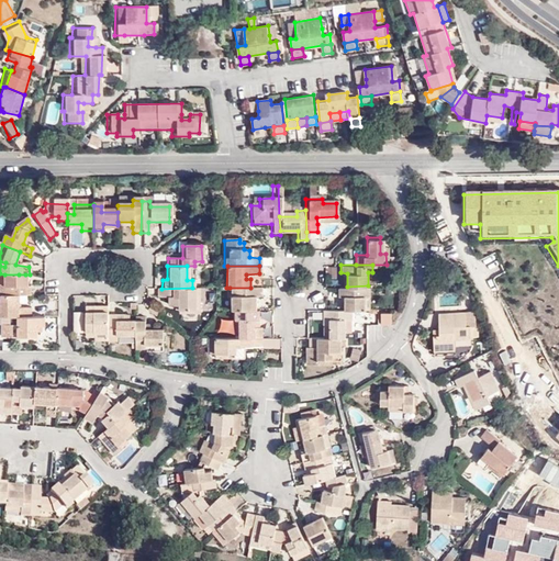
[(0,296),(18,296),(26,296),(25,283),(19,282),(19,275),(4,275),(3,288),(0,289),(0,296)]
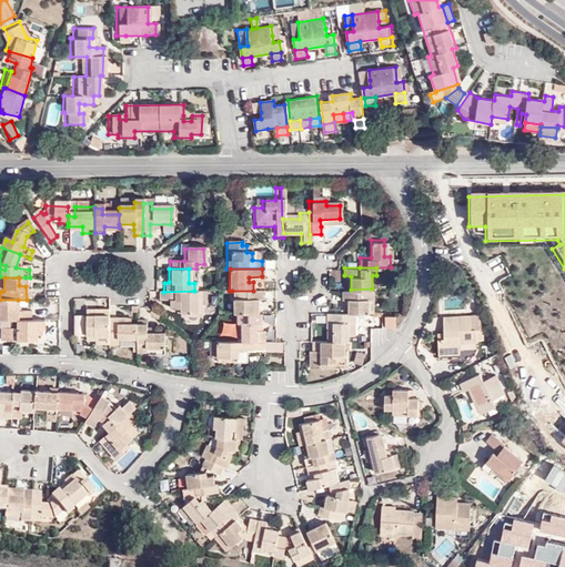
[(372,289),(351,290),(341,290),(341,297),(347,297),(346,312),(354,312),(367,312),(367,300),(372,300),(372,289)]
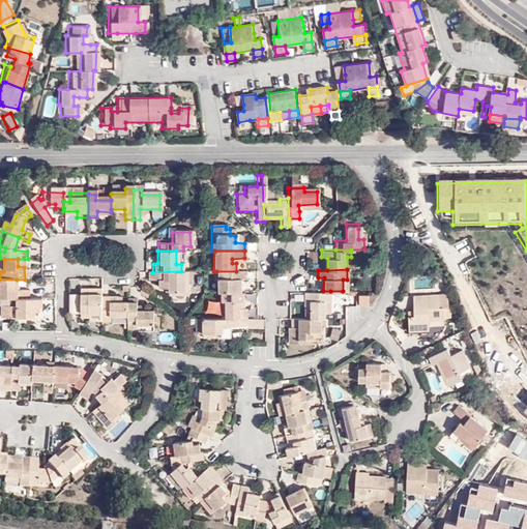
[(181,271),(152,272),(145,272),(145,282),(155,281),(156,289),(166,289),(166,294),(186,294),(186,277),(183,278),(182,271),(181,271)]
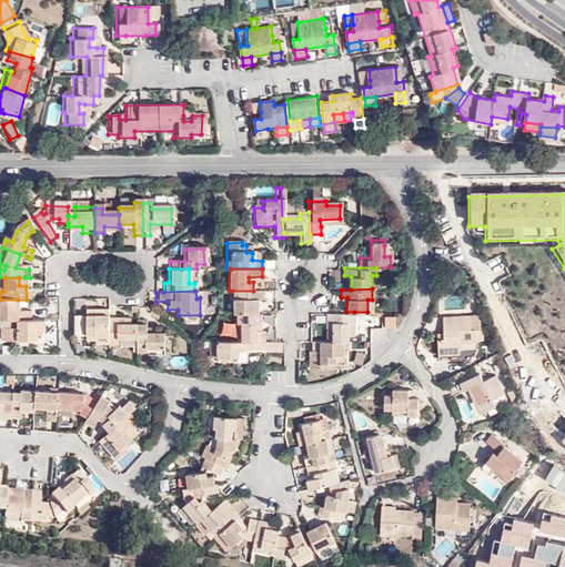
[(232,291),(232,312),(235,312),(253,312),(254,301),(258,301),(264,301),(264,291),(253,291),(232,291)]
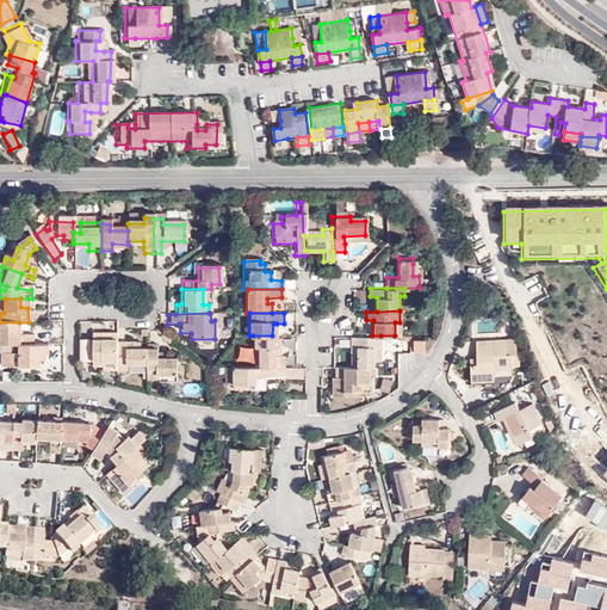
[(20,337),(19,322),(0,322),(0,345),(20,345),(32,345),(32,337),(20,337)]
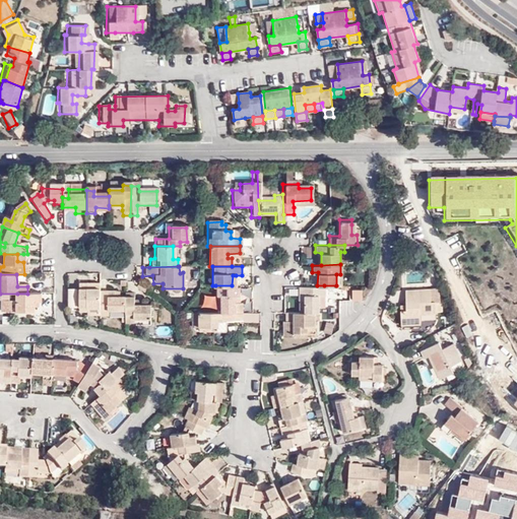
[(98,310),(97,294),(97,290),(83,290),(83,284),(74,285),(74,314),(84,315),(84,310),(98,310)]
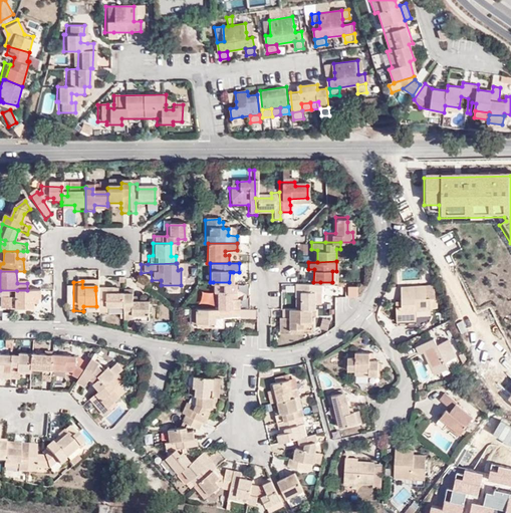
[(217,309),(237,309),(240,308),(240,300),(233,300),(232,294),(236,293),(236,282),(234,282),(229,282),(213,282),(213,292),(218,293),(217,309)]
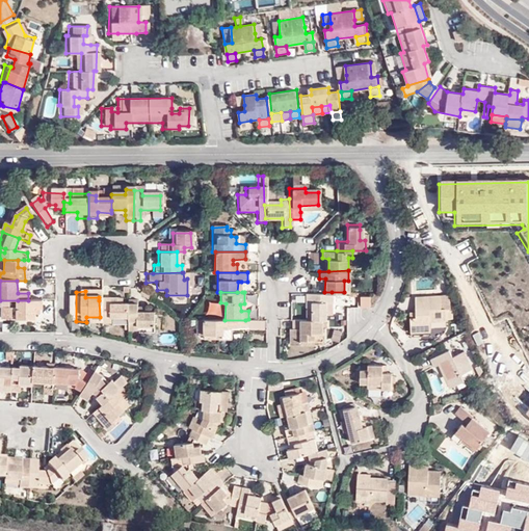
[(310,317),(324,317),(325,317),(325,314),(331,314),(331,303),(332,303),(332,292),(324,292),(303,293),(303,299),(310,299),(310,317)]
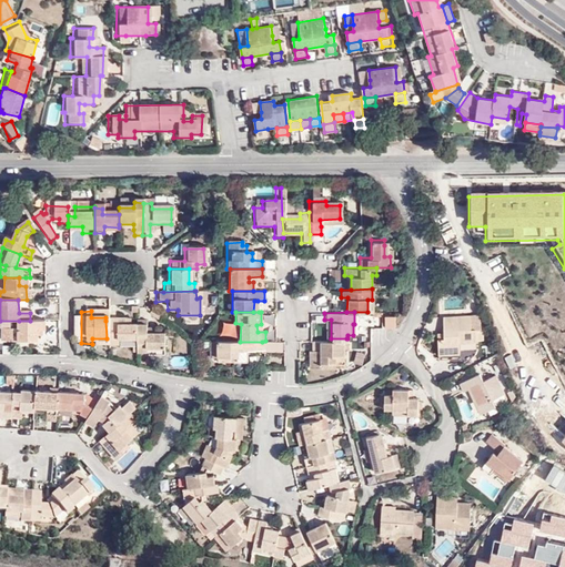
[(392,324),(392,314),(381,313),(381,324),(392,324)]
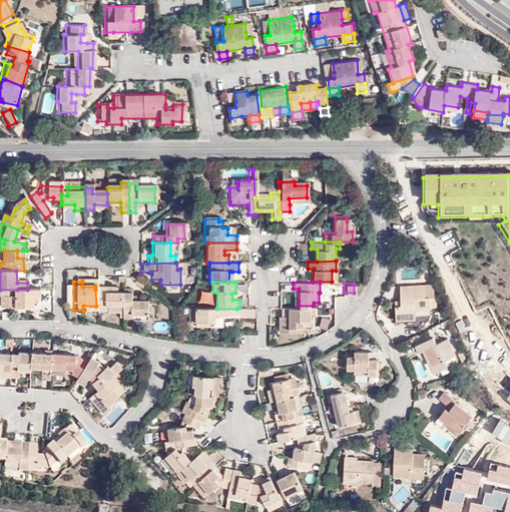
[(420,303),(420,309),(429,309),(429,296),(424,296),(424,285),(400,285),(400,302),(396,302),(396,320),(414,320),(414,309),(414,303),(420,303)]
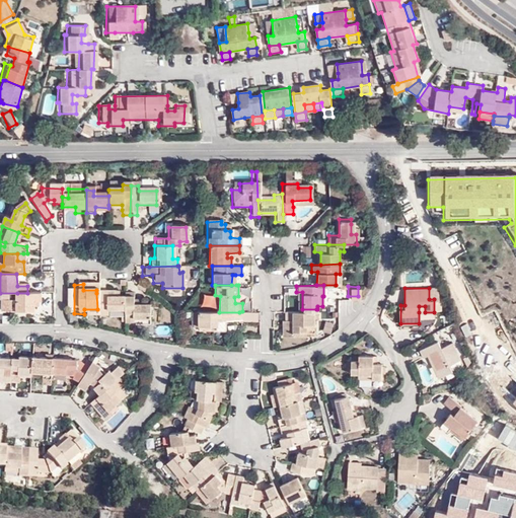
[(41,302),(41,293),(27,293),(17,293),(16,300),(8,300),(8,312),(35,312),(34,301),(41,302)]
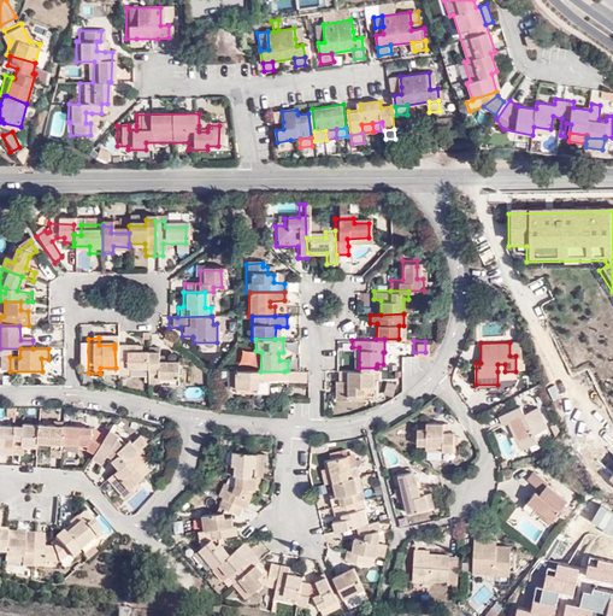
[(115,348),(116,368),(116,377),(127,377),(128,373),(145,373),(145,356),(134,356),(134,350),(115,348)]
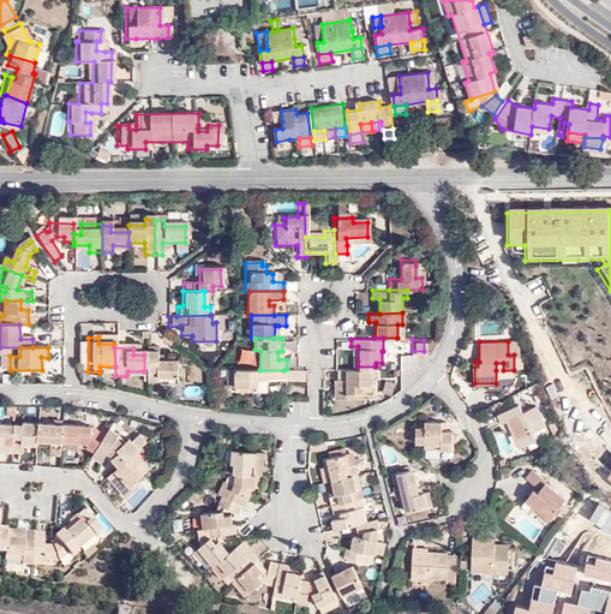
[(155,349),(144,349),(144,355),(144,371),(144,382),(155,382),(155,376),(177,376),(177,361),(155,361),(155,349)]
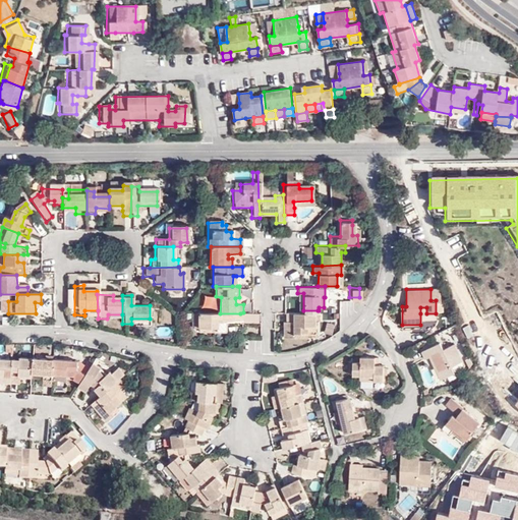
[(84,319),(98,319),(98,310),(84,310),(84,315),(84,319)]
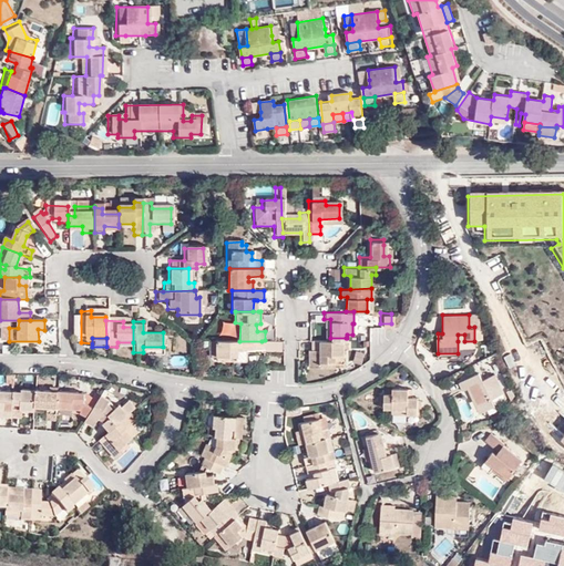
[(330,338),(317,339),(318,349),(306,349),(306,367),(339,366),(339,359),(341,359),(341,351),(346,351),(346,338),(330,338)]
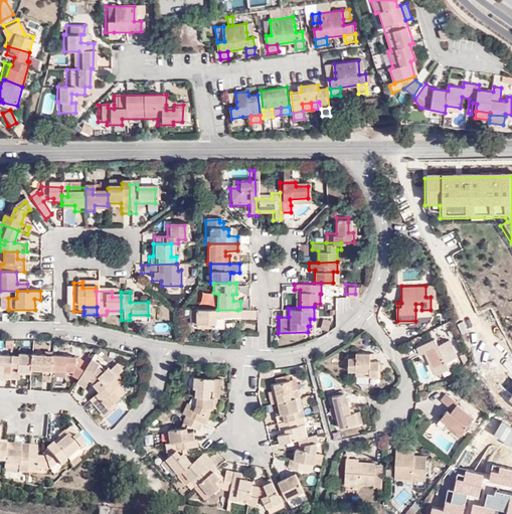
[(236,317),(237,310),(217,310),(194,310),(194,324),(212,325),(213,329),(222,329),(222,318),(236,317)]
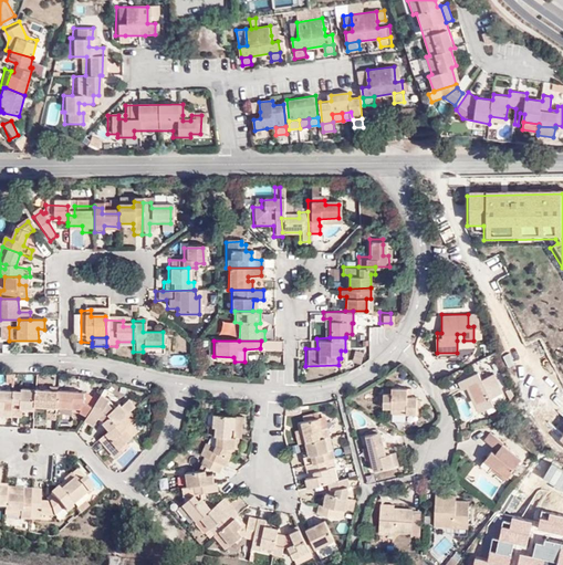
[(362,354),(353,351),(350,362),(358,364),(362,354)]
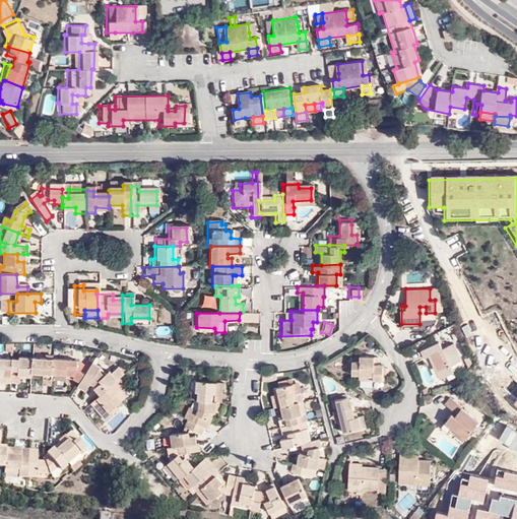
[(451,366),(462,361),(454,341),(440,347),(438,342),(418,350),(423,360),(430,357),(439,379),(453,373),(451,366)]
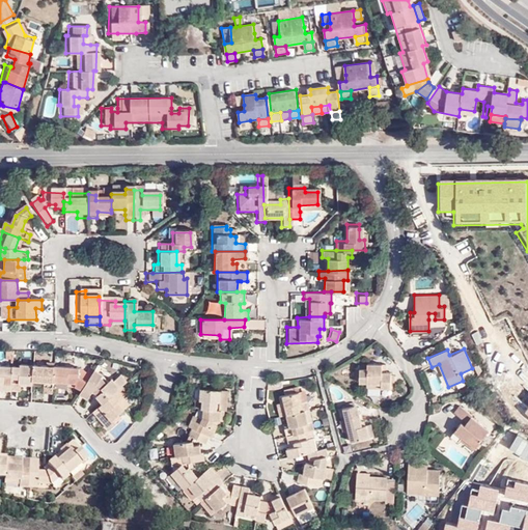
[(357,381),(366,383),(382,384),(381,389),(388,390),(390,373),(386,372),(386,366),(368,363),(367,369),(359,369),(357,381)]
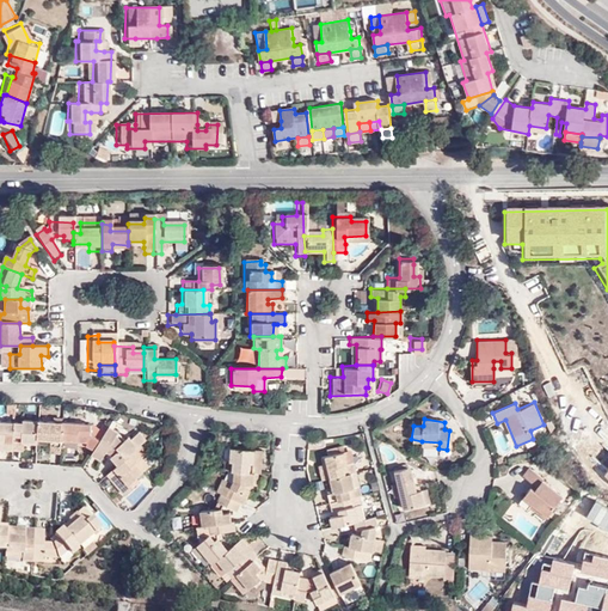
[(38,439),(40,422),(26,421),(25,423),(13,423),(11,452),(25,453),(26,443),(38,444),(38,439)]
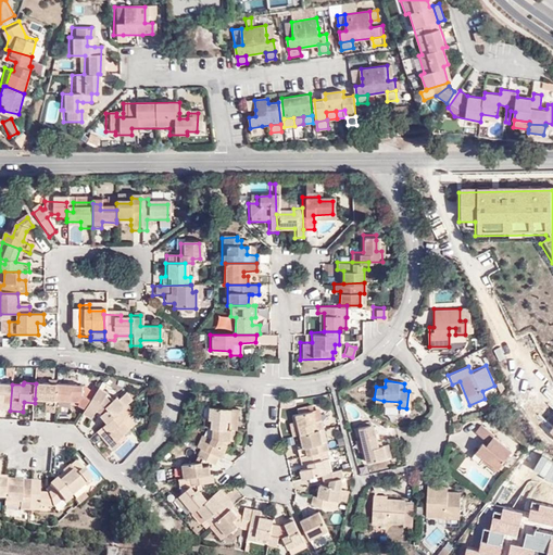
[(35,399),(46,400),(55,401),(57,385),(57,383),(36,382),(36,383),(35,399)]
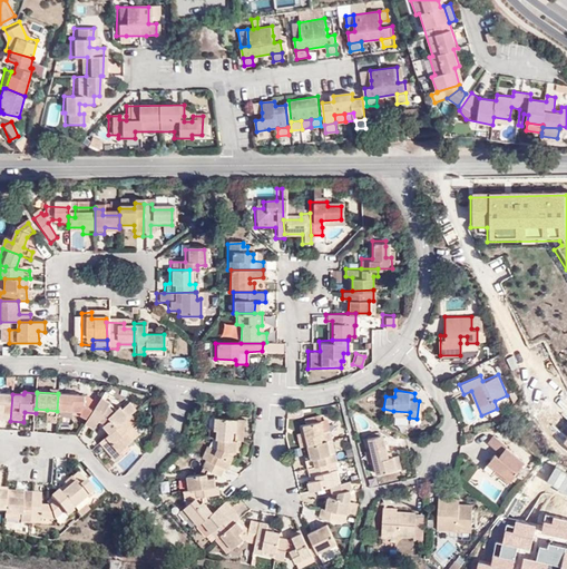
[(0,420),(10,421),(12,394),(0,393),(0,420)]
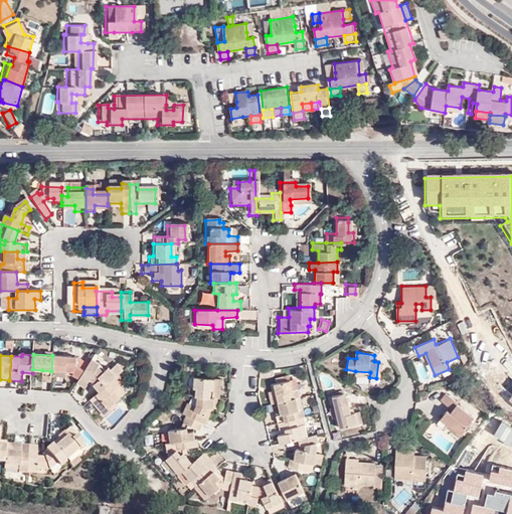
[(72,377),(77,381),(89,365),(79,359),(52,356),(51,371),(74,372),(72,377)]
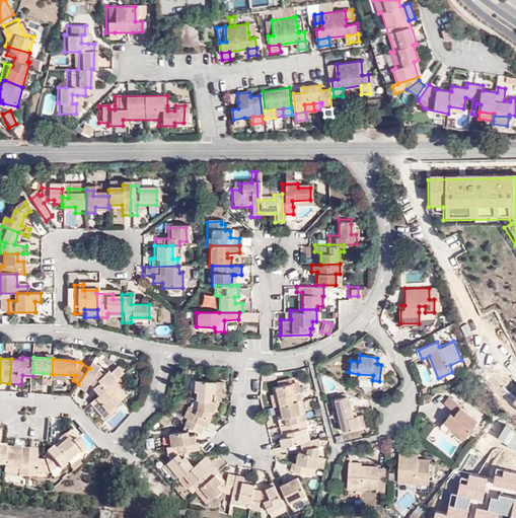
[(101,368),(93,361),(89,368),(78,384),(76,386),(84,392),(94,377),(100,382),(93,390),(98,395),(113,383),(119,377),(116,373),(113,375),(108,372),(105,376),(99,372),(101,368)]
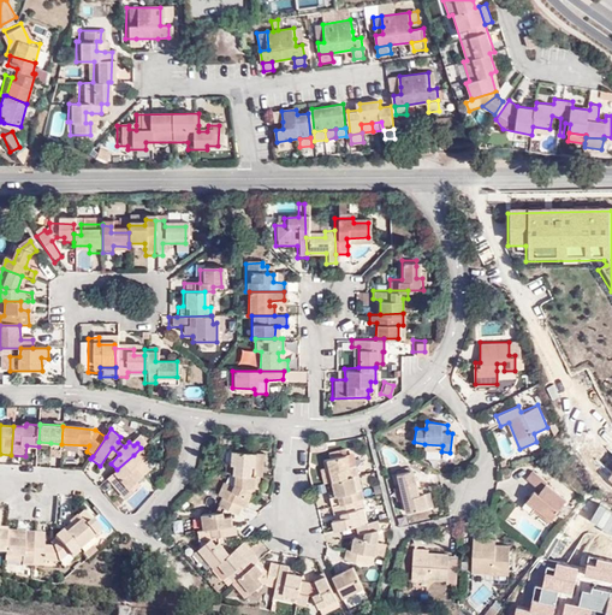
[(51,448),(49,457),(60,457),(61,444),(51,443),(51,448)]
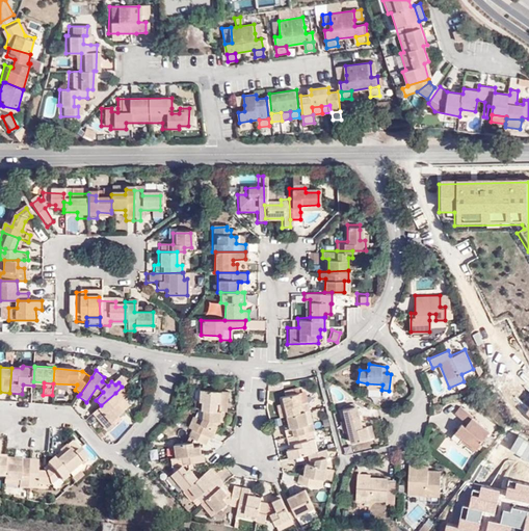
[(279,416),(286,415),(303,409),(308,408),(306,400),(300,401),(298,393),(297,389),(282,393),(283,397),(280,398),(281,404),(282,409),(276,412),(279,416)]
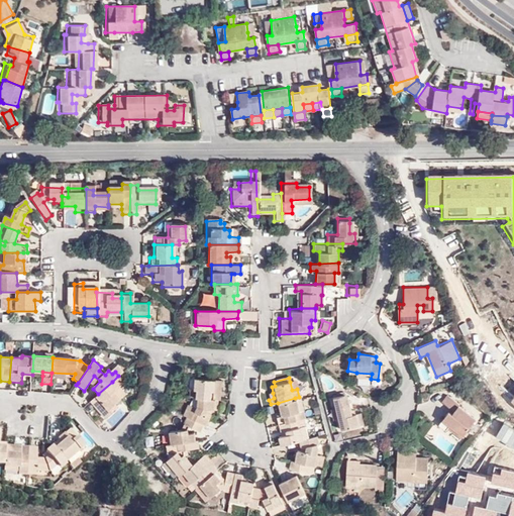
[(218,400),(220,400),(221,391),(214,390),(214,381),(196,379),(195,389),(199,390),(198,399),(201,399),(211,400),(218,400)]
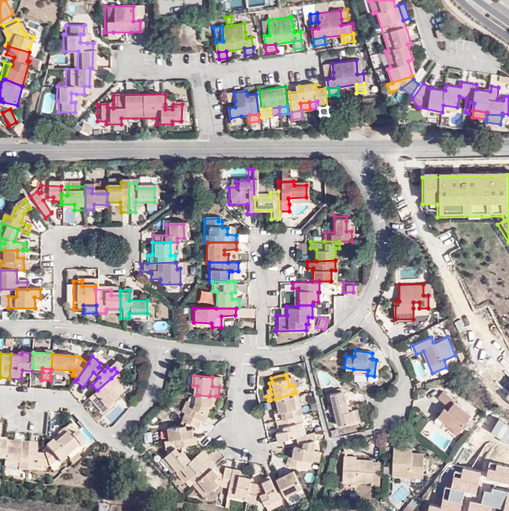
[(124,392),(111,378),(97,390),(88,398),(105,417),(112,410),(109,406),(124,392)]
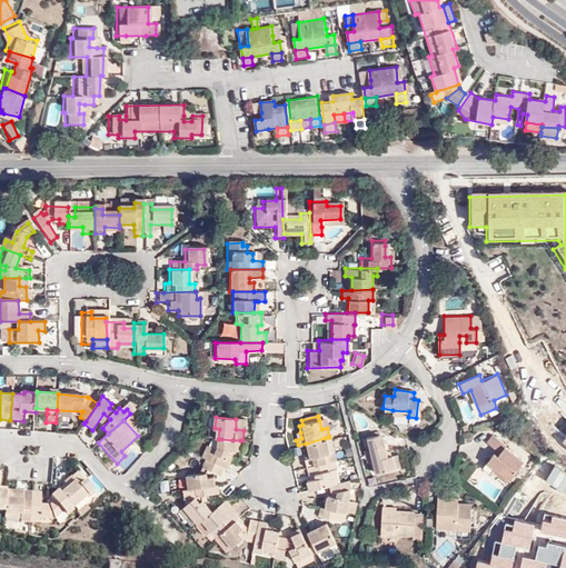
[(394,468),(390,455),(387,455),(383,434),(366,438),(375,471),(394,468)]
